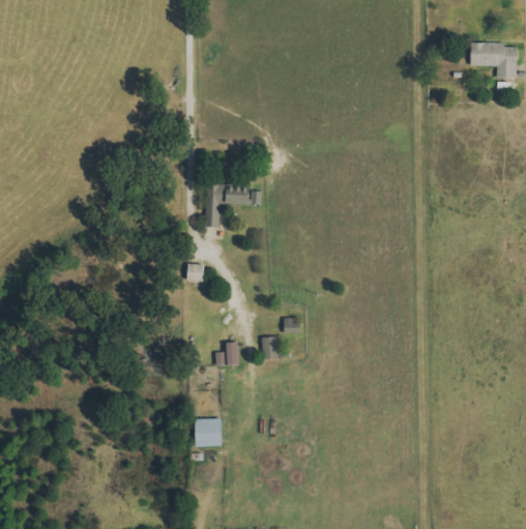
[(471,42),(471,66),(495,66),(495,79),(517,79),(517,47),(505,47),(505,42),(471,42)]
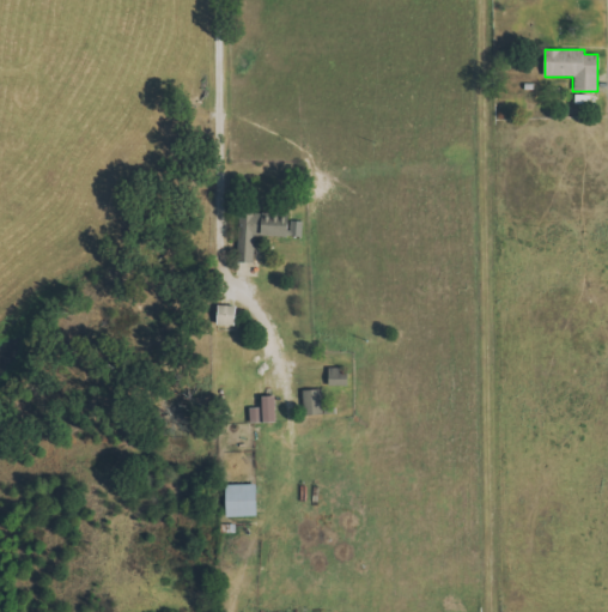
[(236,262),(253,262),(254,236),(298,237),(298,217),(237,214),(236,262)]
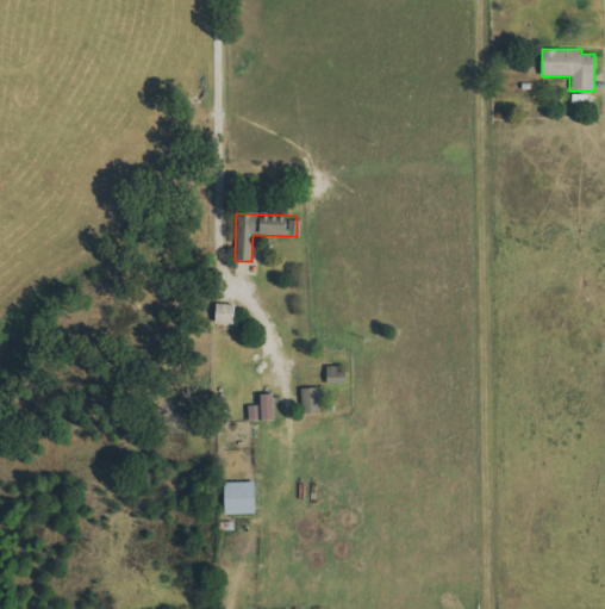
[(235,323),(235,304),(217,304),(217,323),(235,323)]
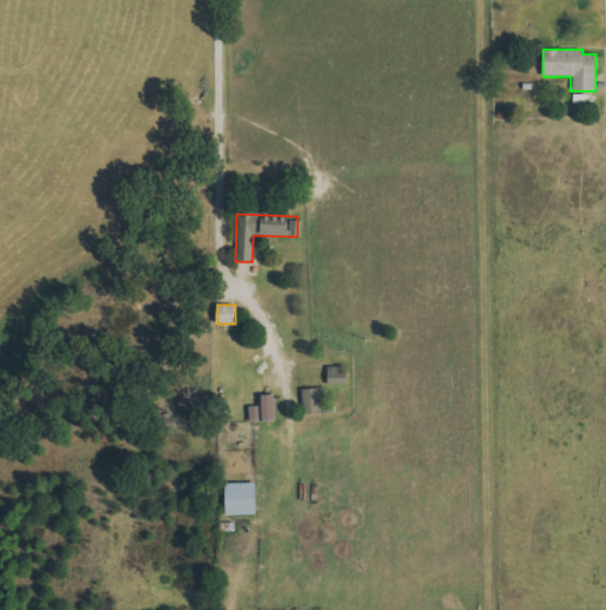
[(326,384),(346,383),(346,368),(325,368),(326,384)]
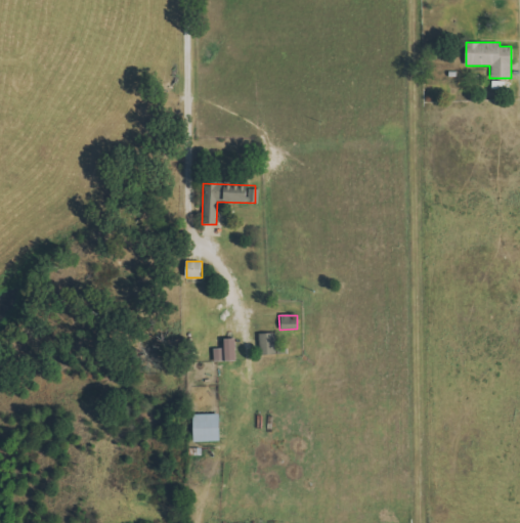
[(259,354),(274,353),(273,333),(258,333),(259,354)]
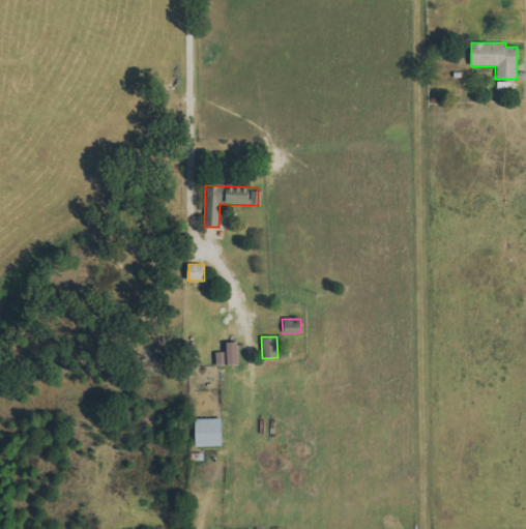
[(238,343),(227,343),(227,351),(214,352),(215,365),(239,364),(238,343)]
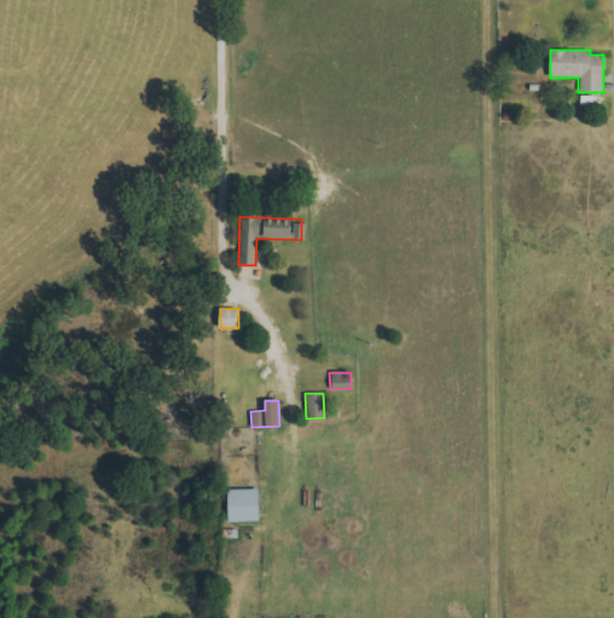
[(227,521),(259,521),(259,489),(227,489),(227,521)]
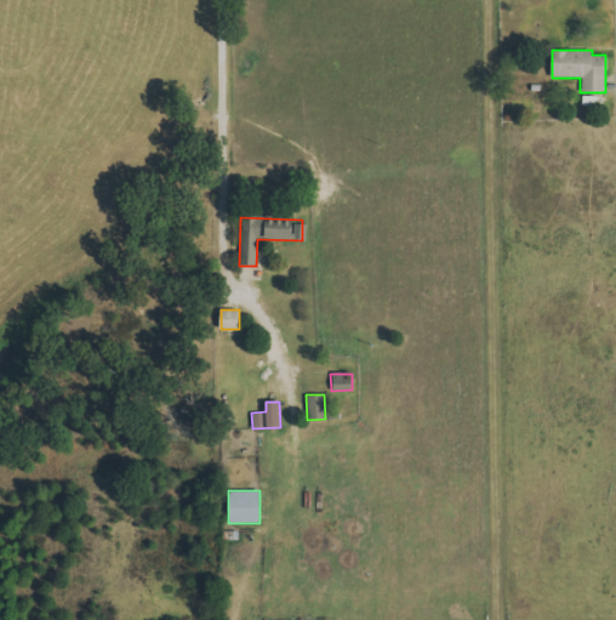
All buildings are outlined.
